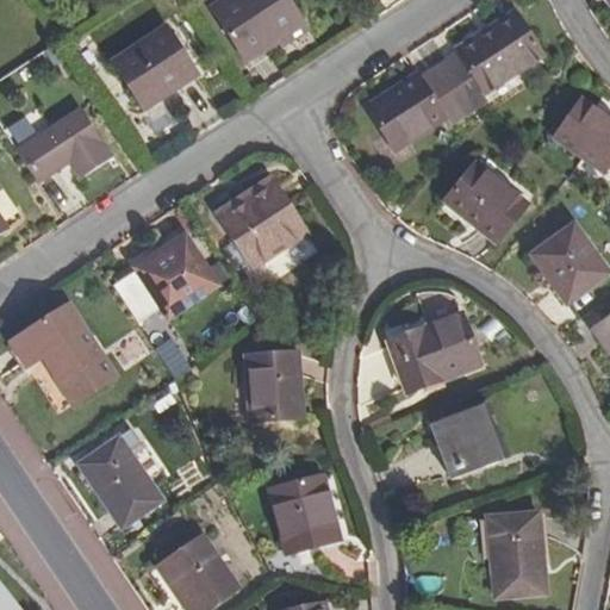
[(285,0),(225,0),(210,10),(246,62),(303,26),(285,0)]
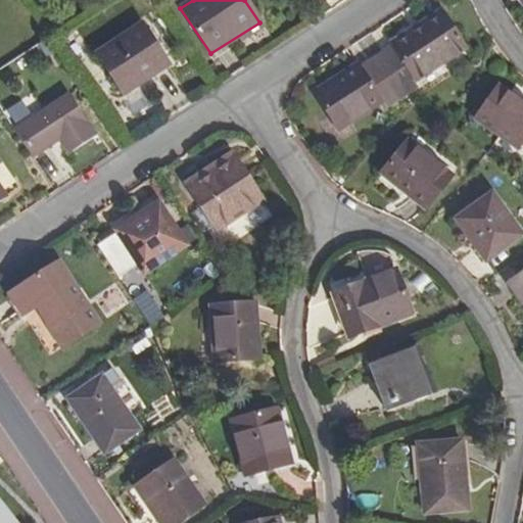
[(441,13),(392,44),(417,80),(464,48),(441,13)]
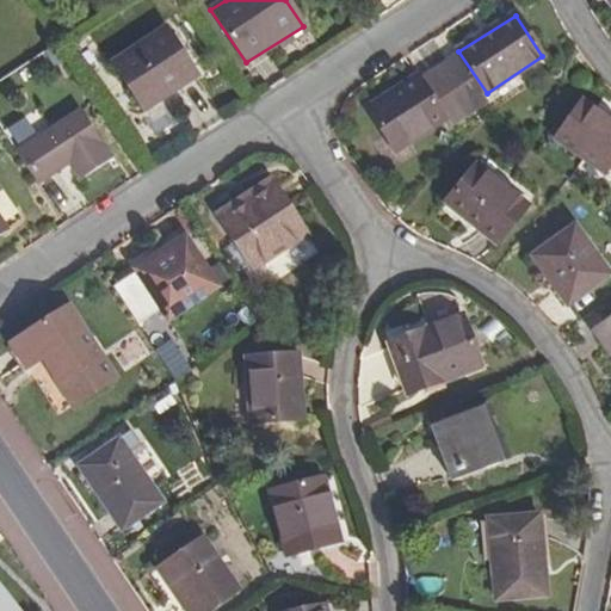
[(167,29),(113,63),(143,111),(196,76),(167,29)]
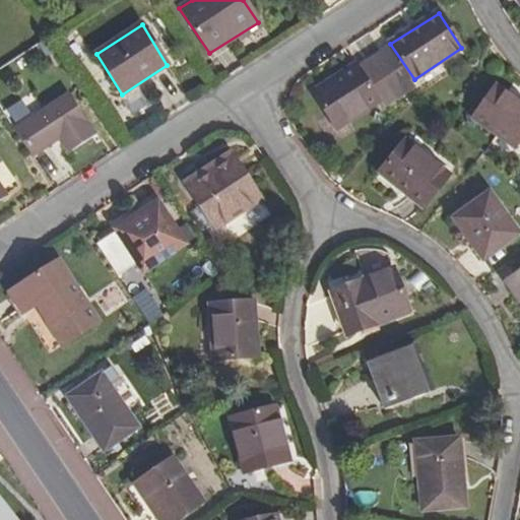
[(370,59),(359,66),(356,64),(312,93),(336,130),(378,102),(382,108),(395,99),(370,59)]
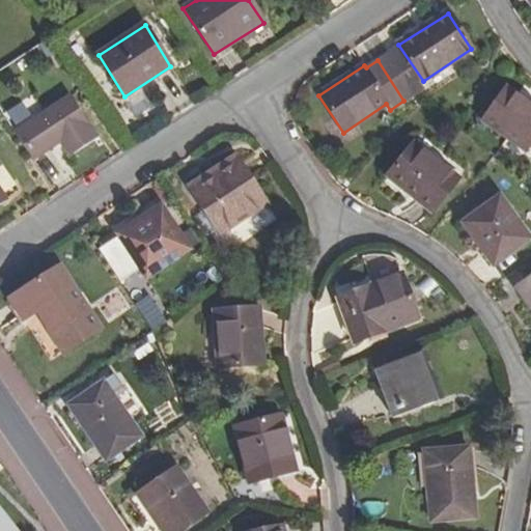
[(530,106),(506,89),(483,123),(524,151),(530,140),(530,106)]
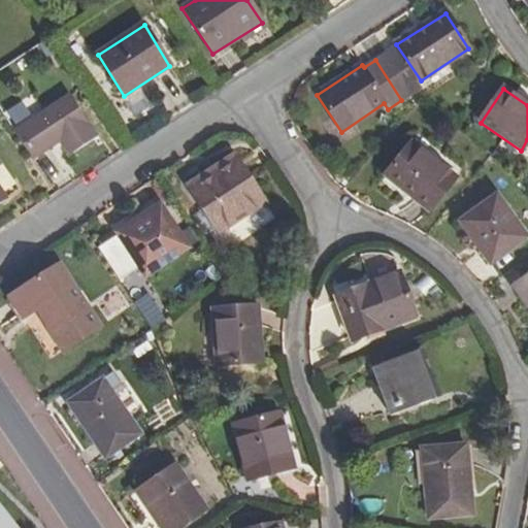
[(69,95),(13,131),(32,160),(57,143),(65,156),(96,137),(69,95)]
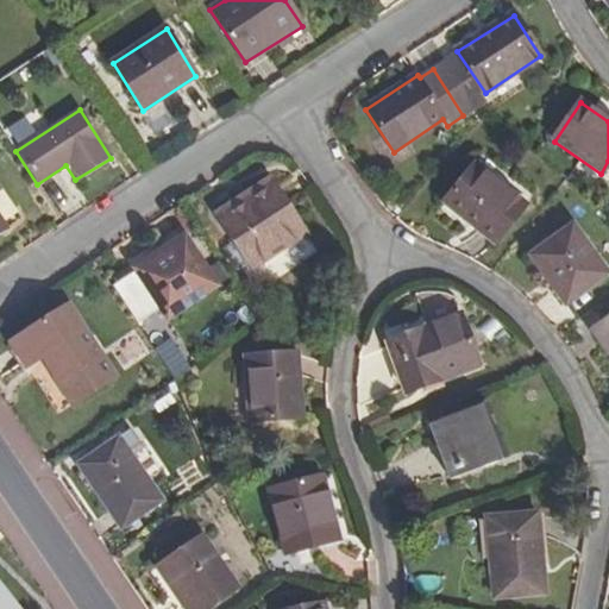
[(476,167),(444,206),(466,223),(470,220),(497,242),(527,205),(476,167)]
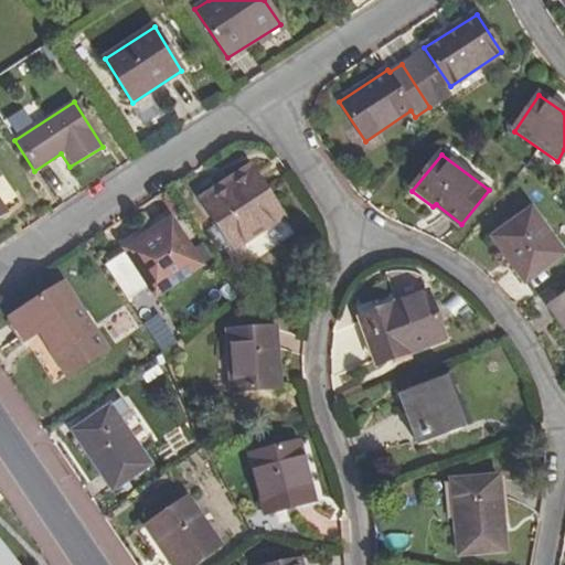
[(251,164),(200,199),(234,249),(285,215),(251,164)]
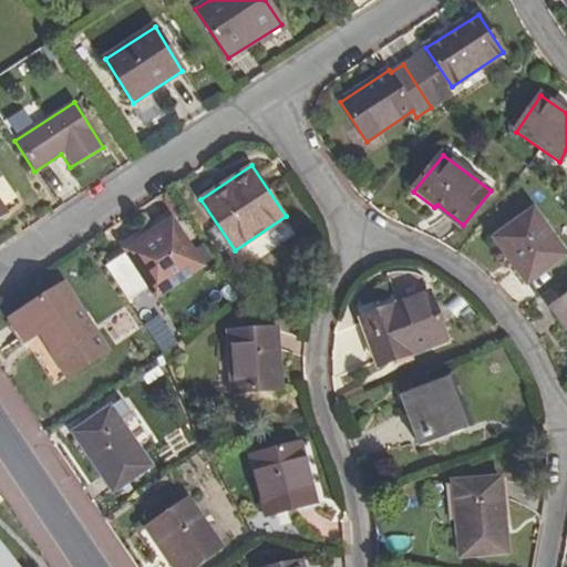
[(533,209),(493,238),(525,284),(566,256),(533,209)]
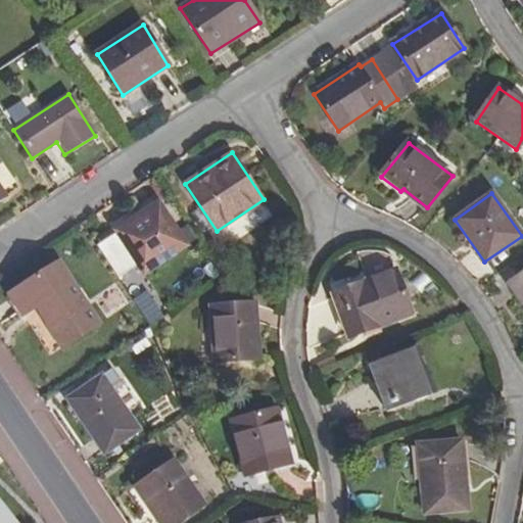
[(158,201),(114,231),(143,273),(187,243),(158,201)]
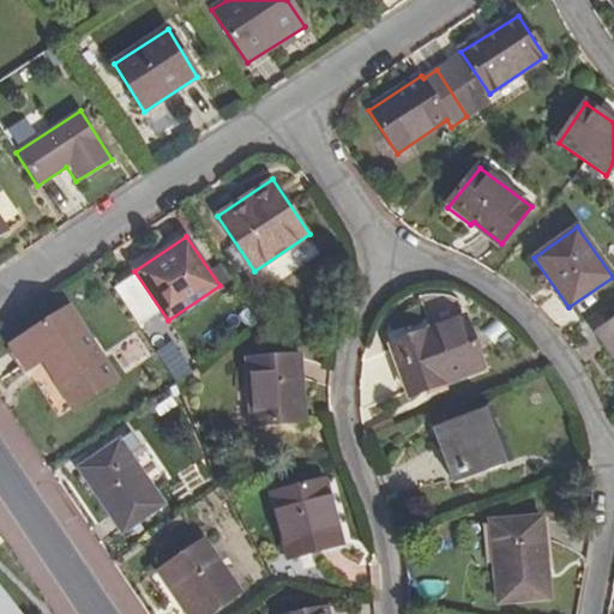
[(71,308),(10,347),(26,372),(42,362),(72,409),(118,380),(71,308)]
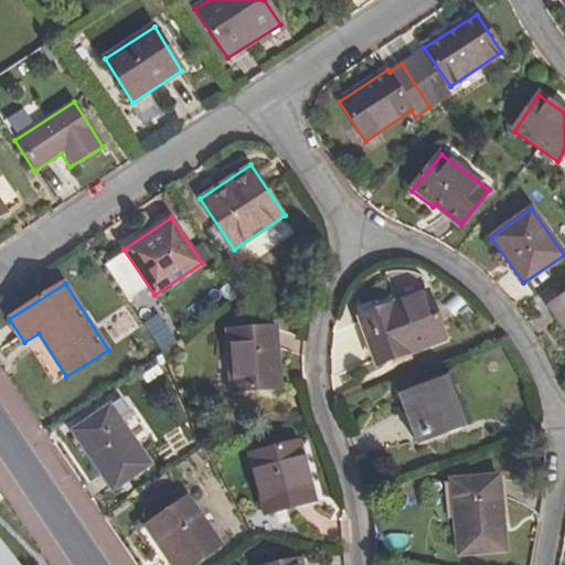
[(429,292),(359,317),(376,365),(446,341),(429,292)]
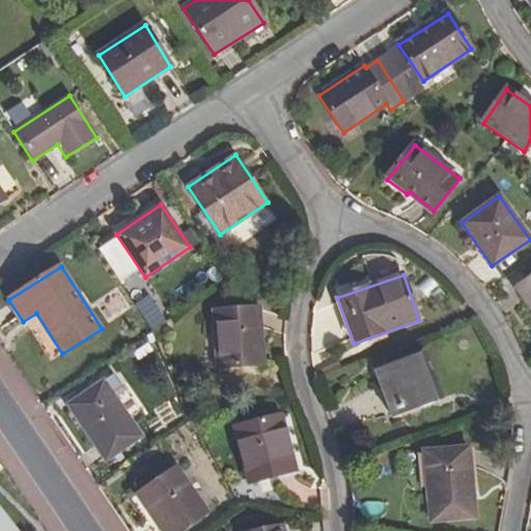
[(530,279),(518,289),(530,308),(530,279)]
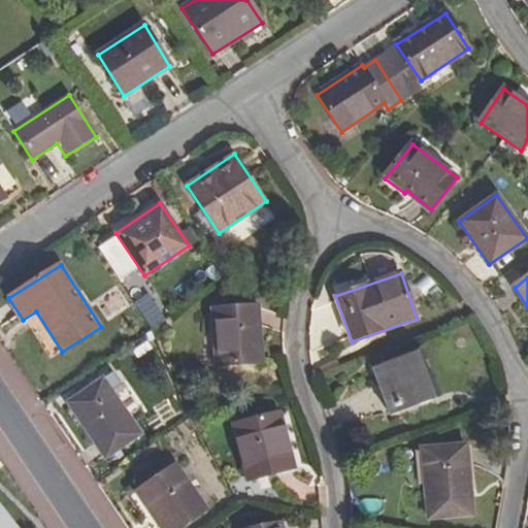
[(258,304),(212,306),(217,367),(262,365),(258,304)]
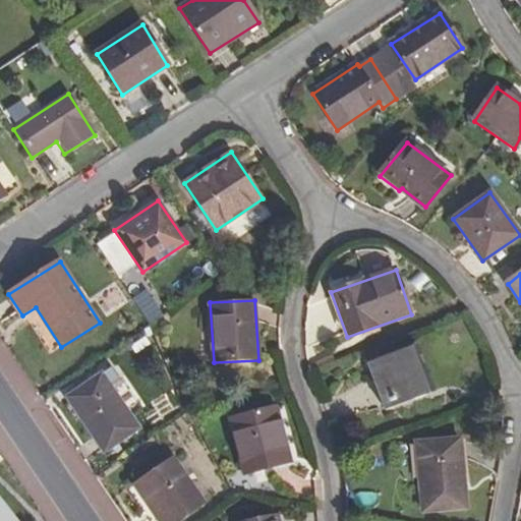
[(417,349),(370,363),(386,410),(425,397),(414,363),(421,361),(417,349)]
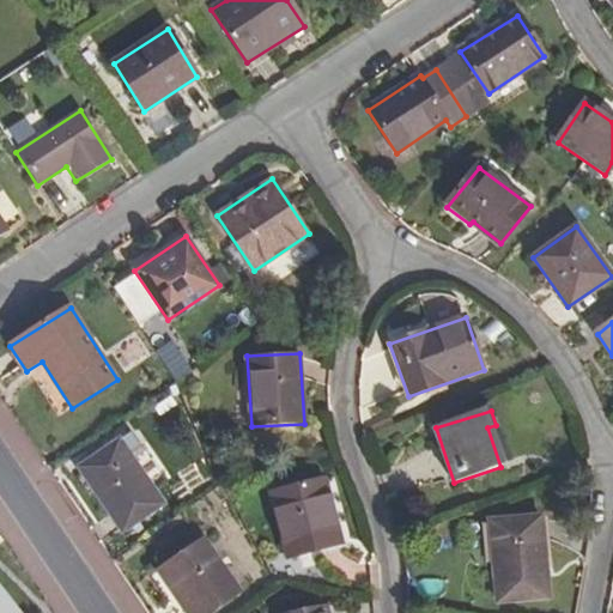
[(120,441),(78,468),(123,533),(164,504),(120,441)]
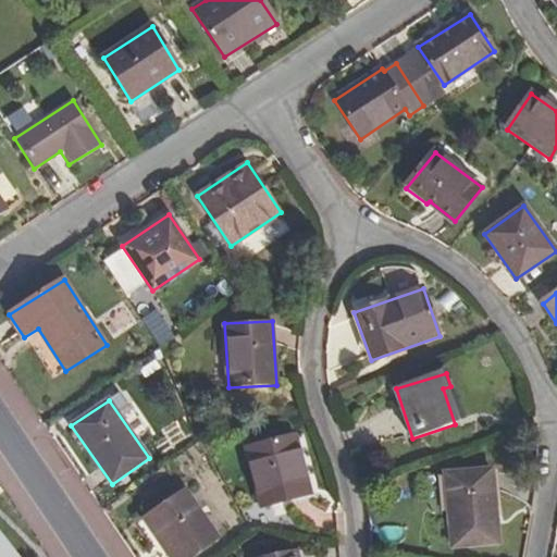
[(295,437),(246,449),(260,506),(309,493),(295,437)]
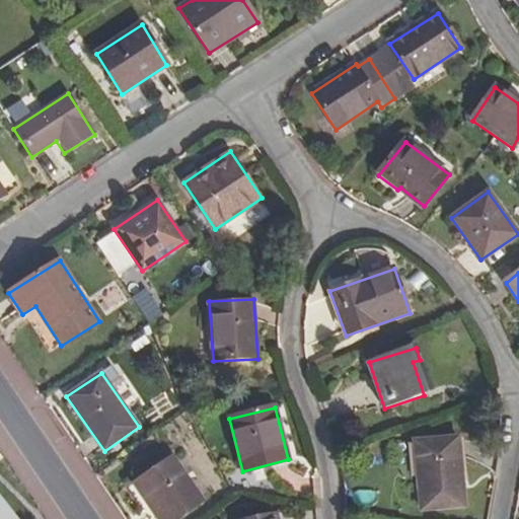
[(458,438),(415,443),(422,511),(466,506),(458,438)]
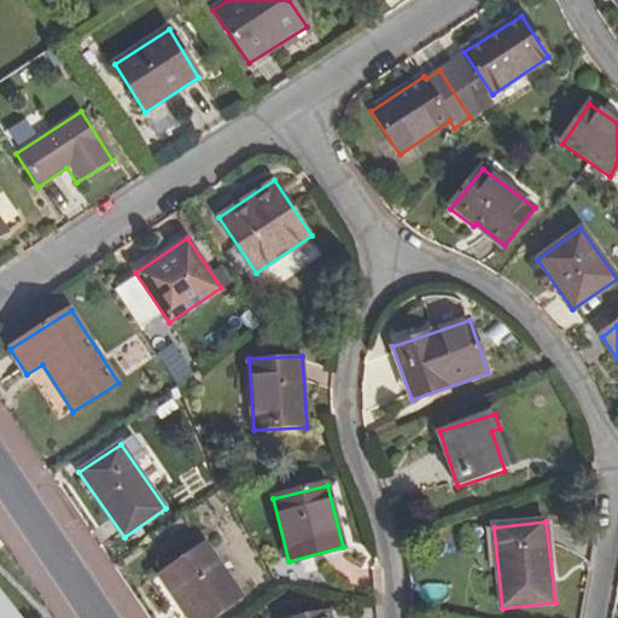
[(207,546),(162,576),(190,617),(209,617),(242,596),(207,546)]
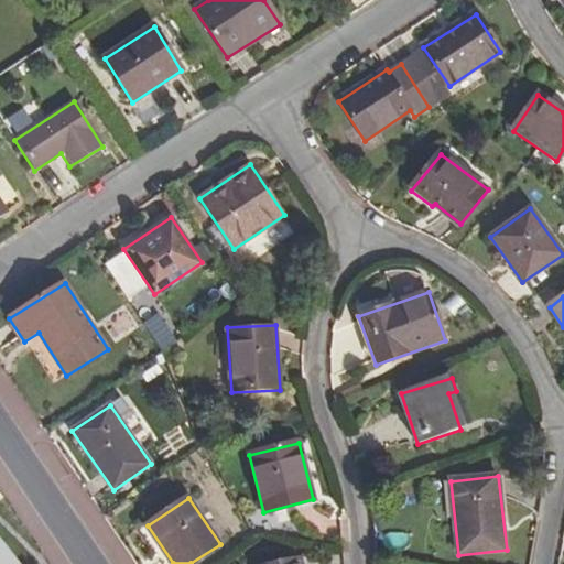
[(0,563),(18,563),(0,540),(0,563)]
